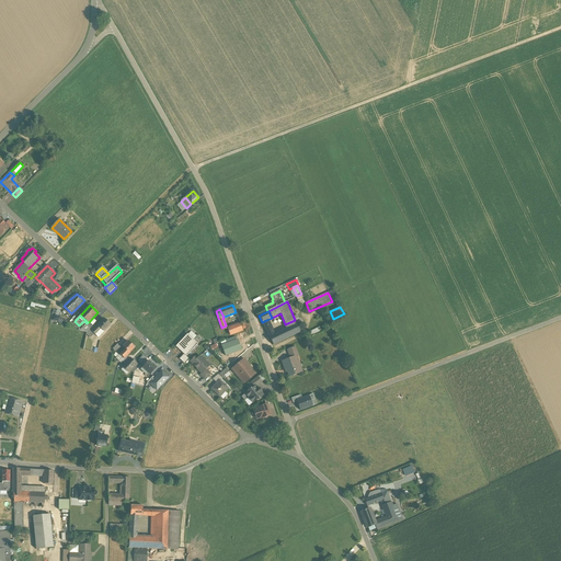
[(104,319),(93,330),(96,333),(101,329),(104,332),(111,324),(104,319)]
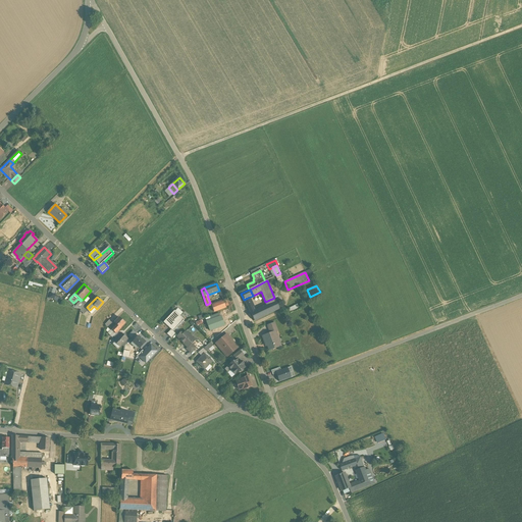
[(274,298),(265,302),(267,306),(255,311),(251,313),(254,321),(279,309),(277,304),(274,299),(274,298)]
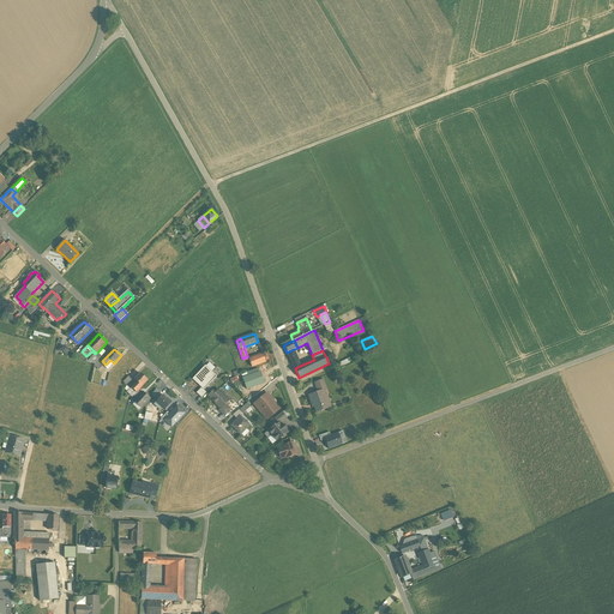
[(96,353),(95,354),(86,362),(95,363),(102,356),(97,353),(96,353)]
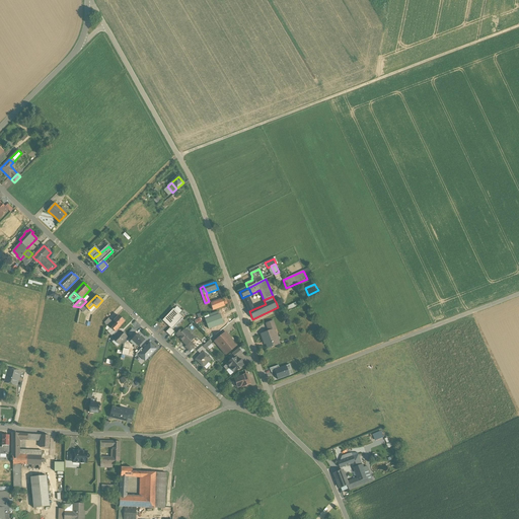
[(222,299),(210,304),(213,310),(224,305),(222,299)]
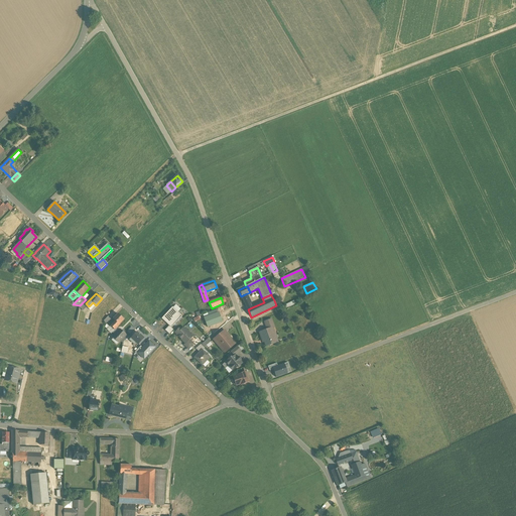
[(169,326),(171,329),(182,316),(172,307),(161,318),(169,326)]
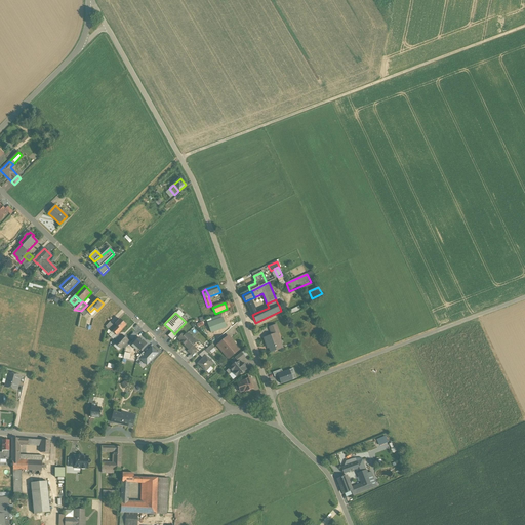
[(211,333),(226,328),(221,318),(220,319),(212,322),(207,324),(211,333)]
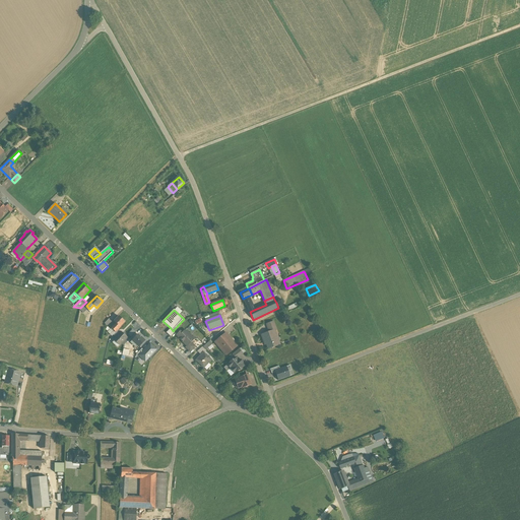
[(125,322),(118,316),(116,319),(115,318),(113,320),(114,321),(114,322),(117,325),(120,327),(125,322)]
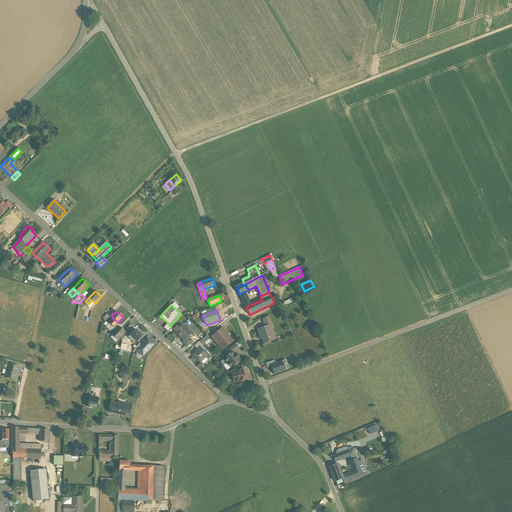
[(269,317),(262,319),(265,327),(269,326),(272,325),(269,317)]
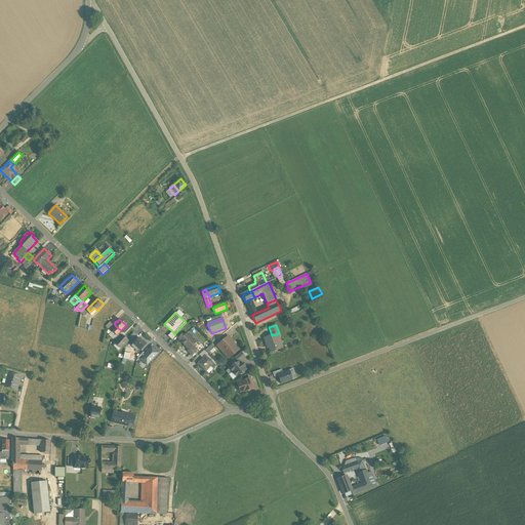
[(172,340),(176,335),(174,334),(172,331),(168,336),(172,340)]
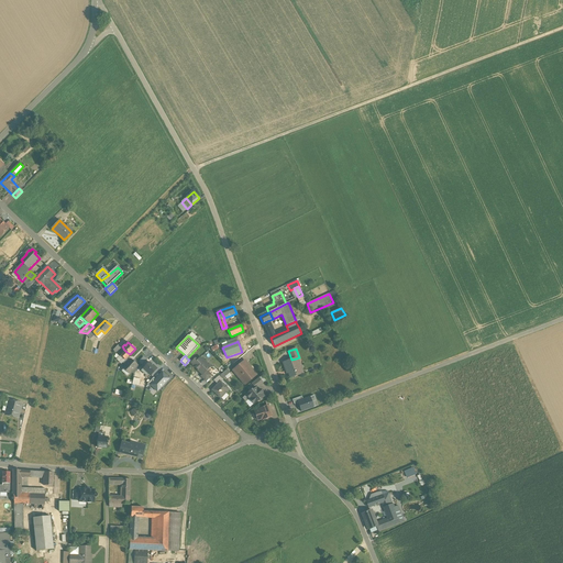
[(194,365),(192,366),(202,375),(206,372),(210,367),(200,359),(197,362),(194,365)]
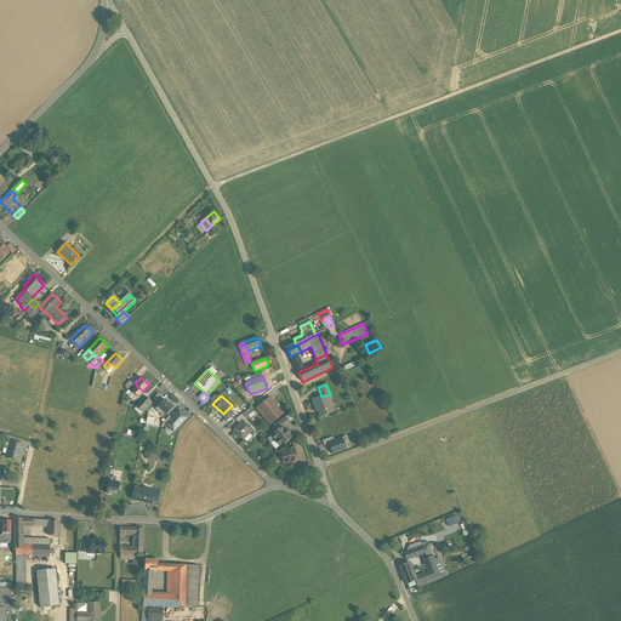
[(322,397),(312,400),(315,409),(317,408),(320,417),(332,412),(326,396),(322,397)]
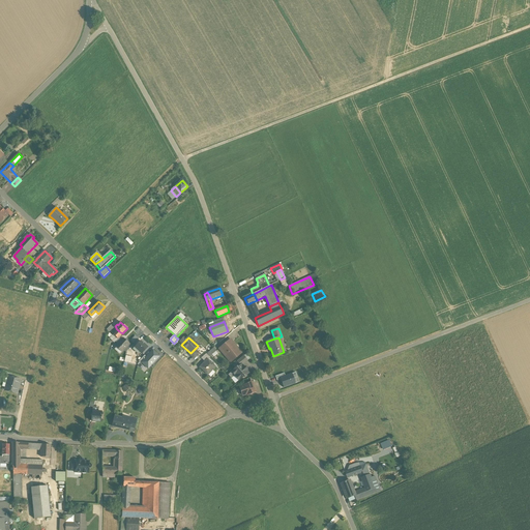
[(118,344),(115,347),(121,352),(129,344),(123,339),(122,339),(118,344)]
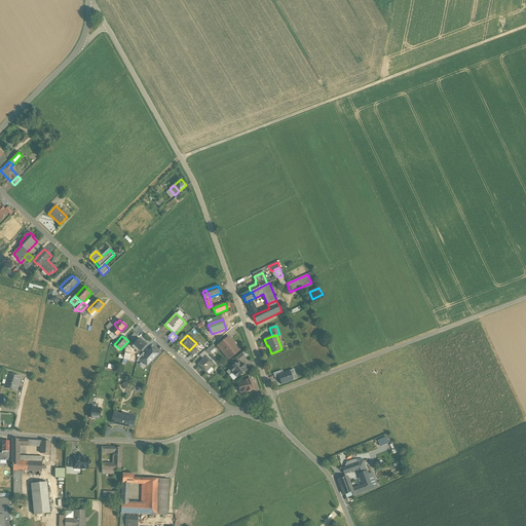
[(228,337),(218,346),(228,360),(238,351),(231,343),(232,342),(228,337)]
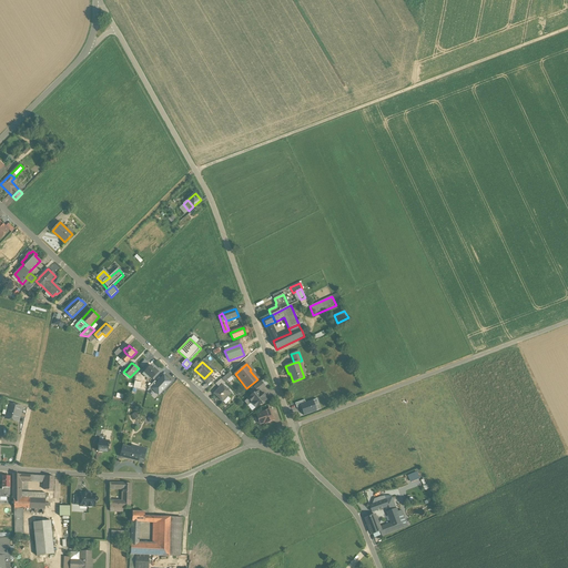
[(154,369),(151,366),(144,373),(150,377),(152,379),(159,373),(154,368),(154,369)]
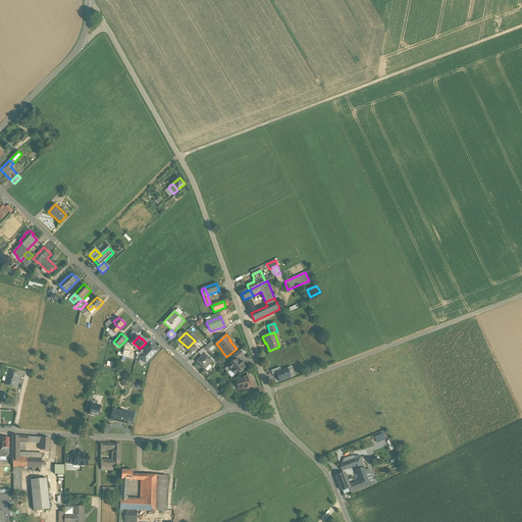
[(210,343),(203,349),(206,352),(213,346),(210,343)]
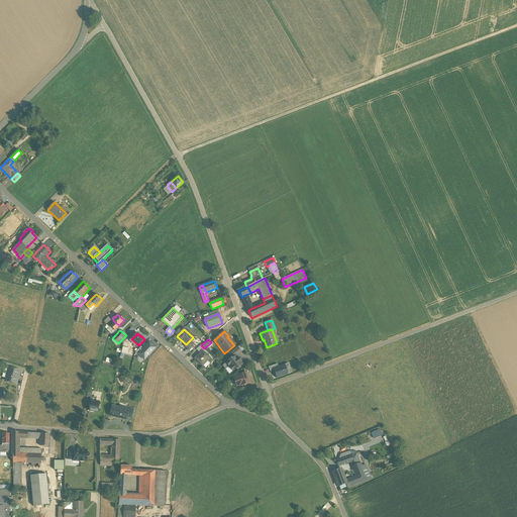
[(193,345),(189,341),(186,344),(184,345),(189,350),(193,345)]
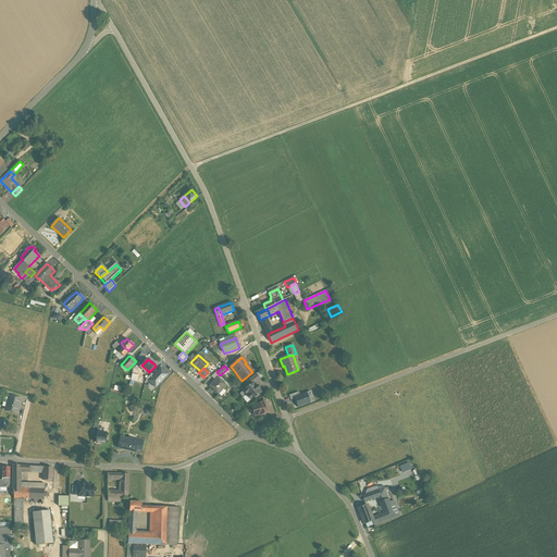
[(155,375),(149,382),(156,387),(168,374),(161,369),(155,375)]
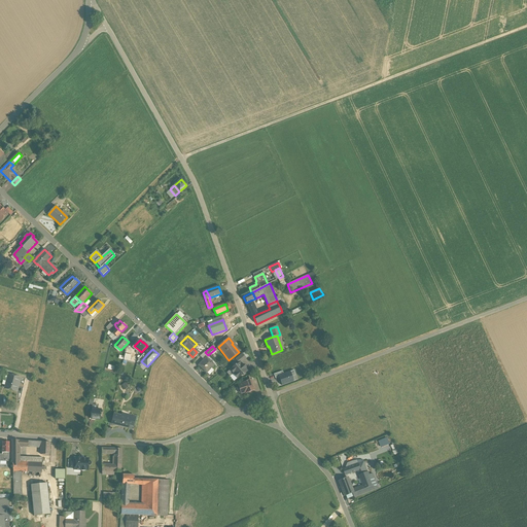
[(144,353),(138,359),(140,361),(141,361),(146,355),(144,353)]
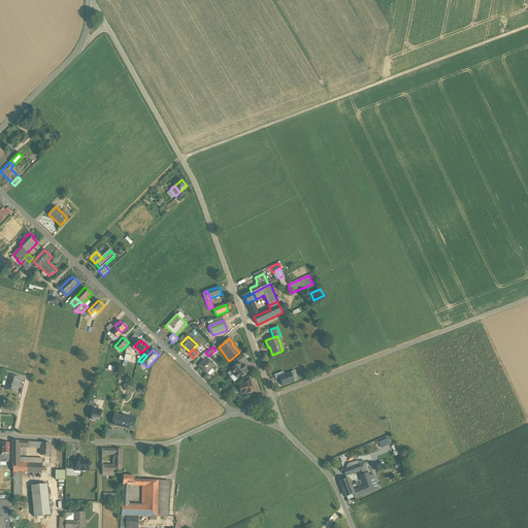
[(242,355),(236,360),(237,363),(239,365),(240,363),(241,364),(246,359),(242,355)]
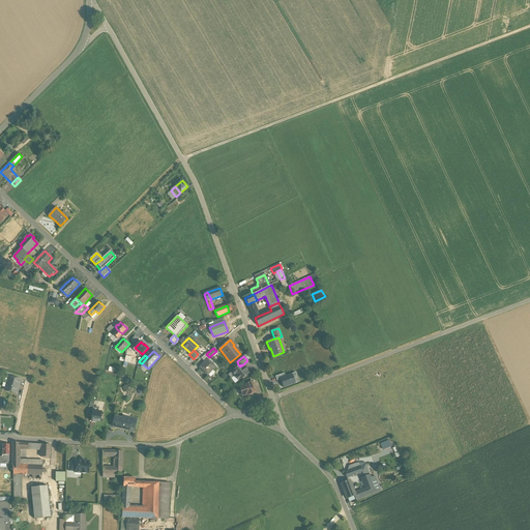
[(215,367),(207,359),(205,362),(200,367),(208,375),(215,367)]
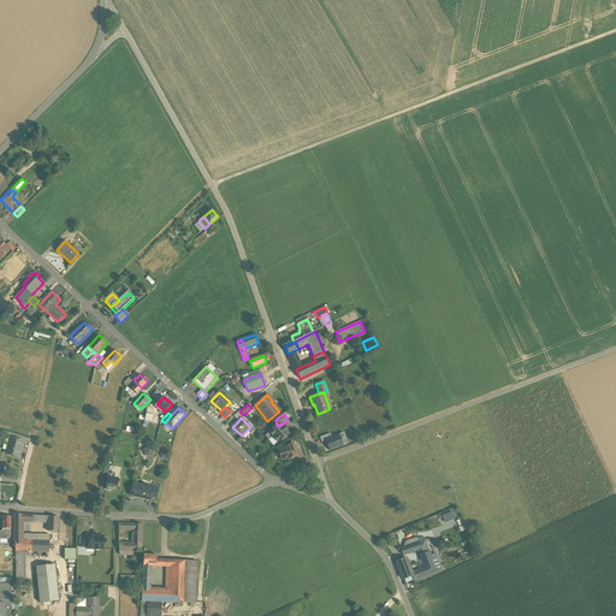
[(279,426),(276,428),(274,427),(273,428),(270,432),(273,437),(277,443),(283,438),(283,439),(289,434),(286,431),(288,430),(284,427),(282,425),(280,424),(279,426)]
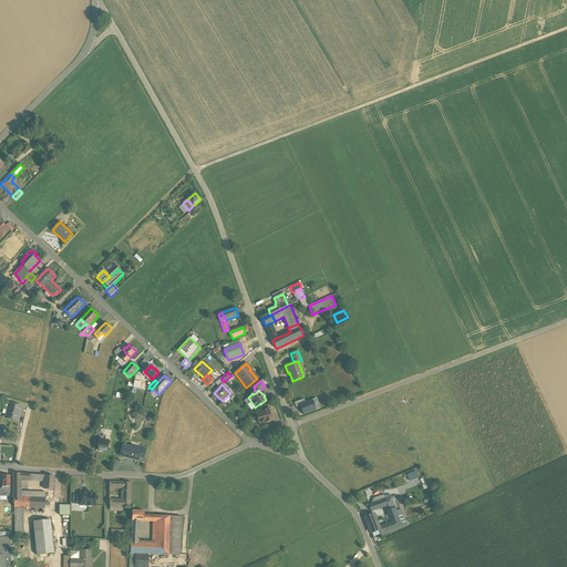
[(305,402),(299,404),(300,406),(303,415),(316,410),(315,405),(318,404),(316,399),(305,402)]
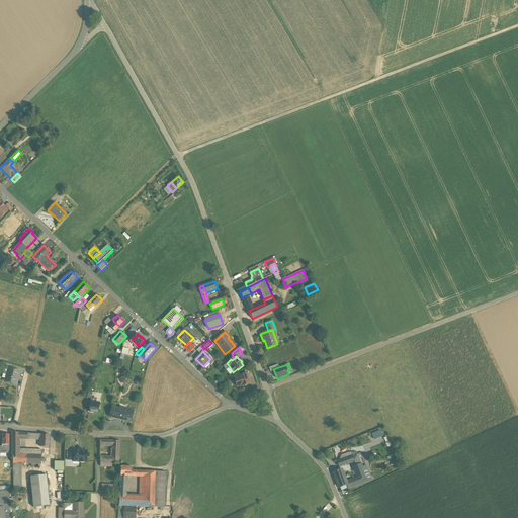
[(12,369),(8,368),(8,370),(5,380),(6,382),(16,385),(20,371),(12,369)]
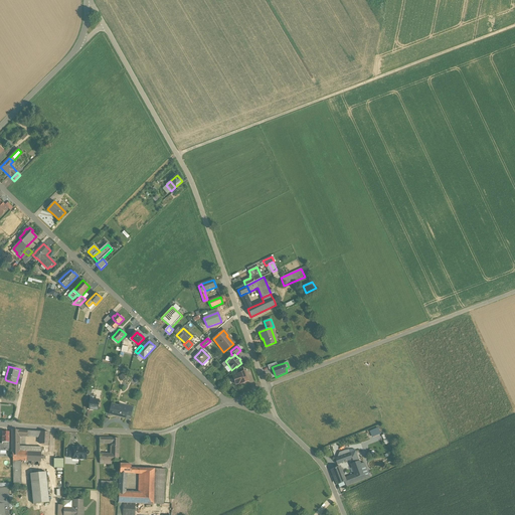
[(244,371),(236,374),(239,383),(240,384),(248,381),(244,371)]
